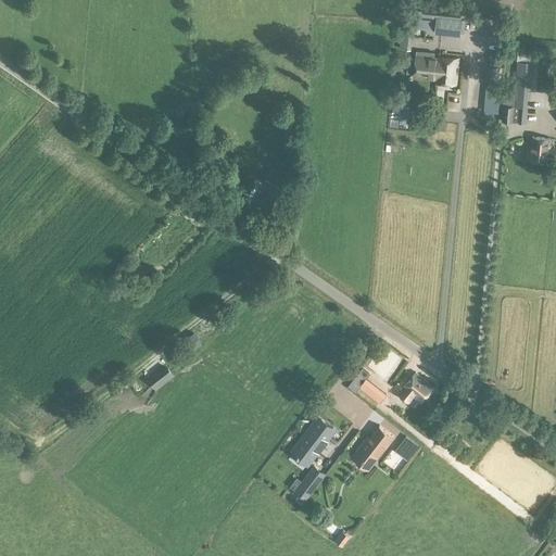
[(436,33),(459,35),(462,20),(438,17),(436,33)]
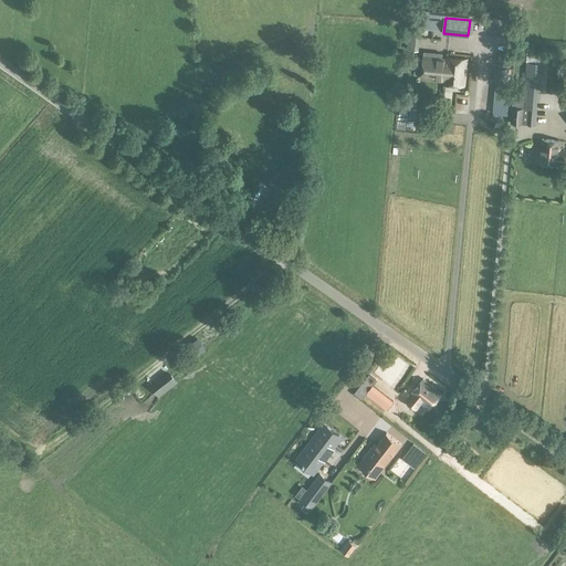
[(489,23),(486,38),(514,40),(515,27),(489,23)]
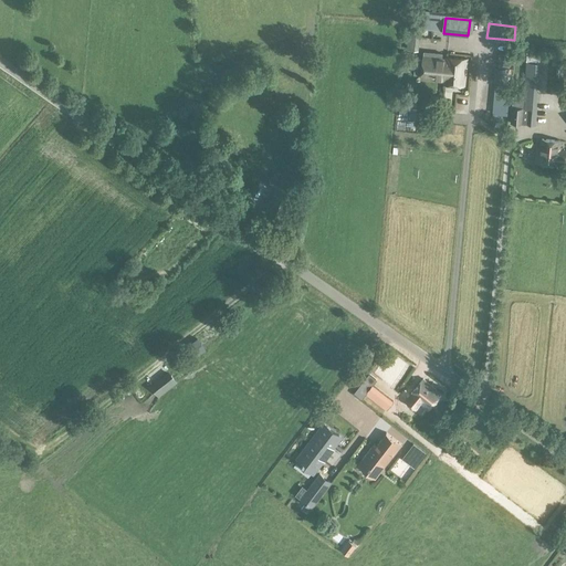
[(431,52),(430,56),(425,56),(422,77),(444,80),(444,83),(464,85),(468,58),(447,56),(447,59),(442,58),(442,53),(431,52)]
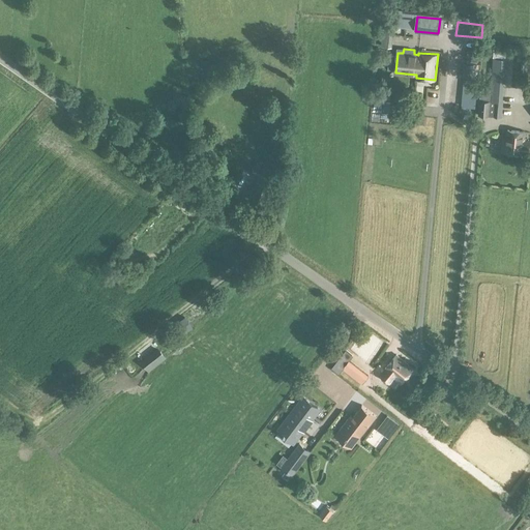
[(477,61),(478,51),(468,50),(466,60),(469,60),(477,61)]
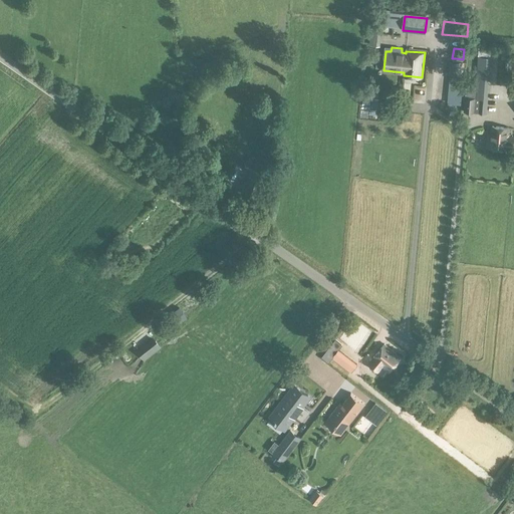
[(475,81),(471,81),(466,80),(464,111),(486,113),(491,56),(478,55),(475,81)]
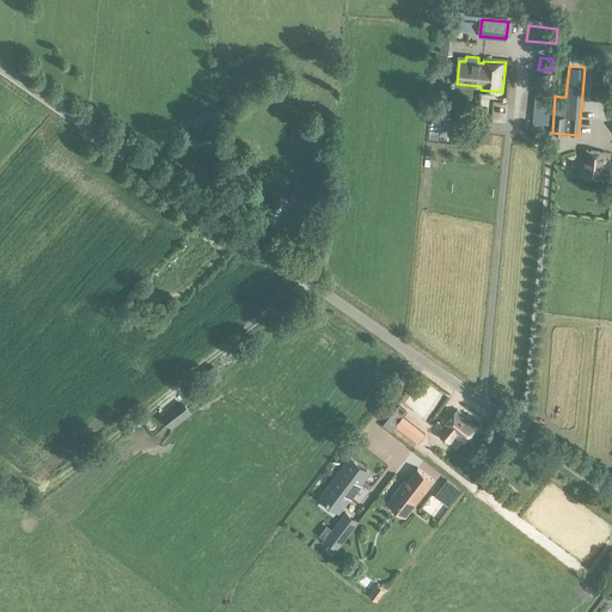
[(534,90),(549,91),(550,81),(534,80),(534,90)]
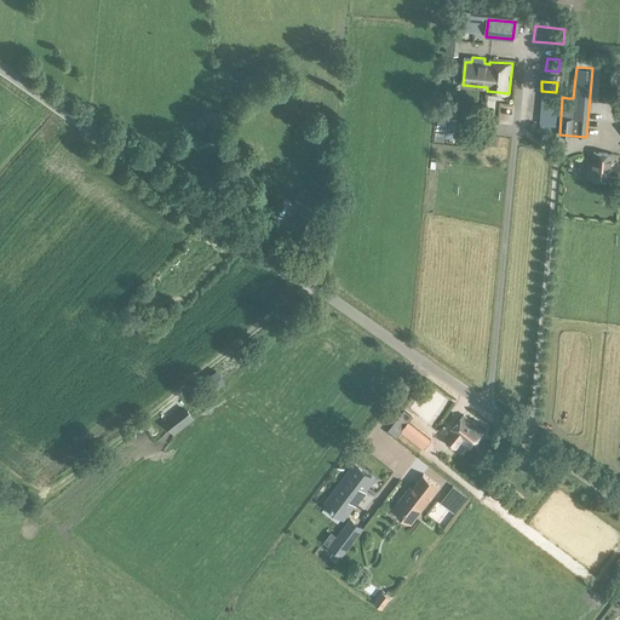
[(587,161),(586,176),(619,179),(619,165),(613,164),(614,154),(593,151),(592,162),(587,161)]
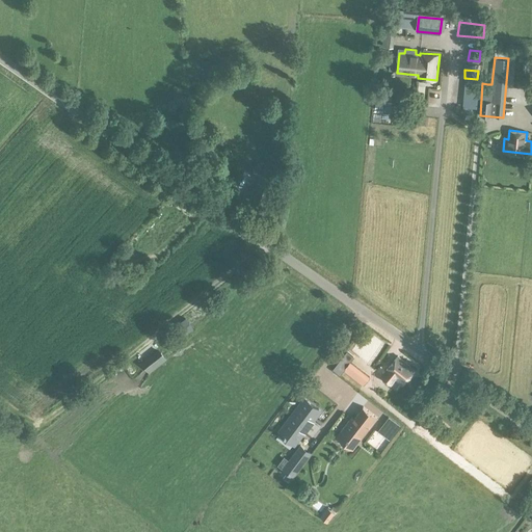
[(254,165),(250,175),(267,181),(270,171),(254,165)]
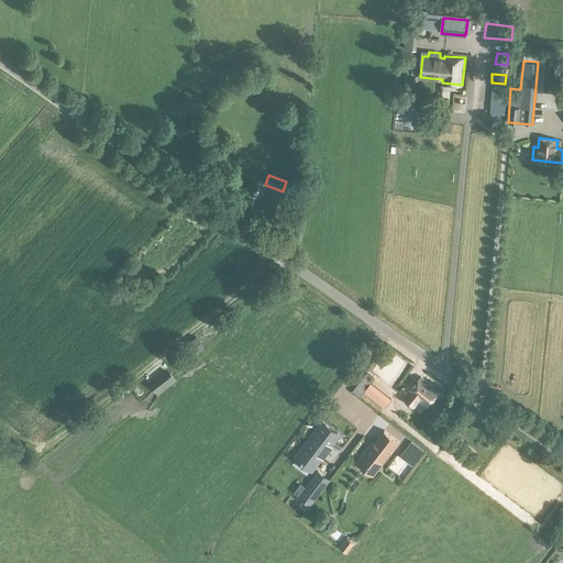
[(130,268),(120,278),(129,286),(138,276),(130,268)]
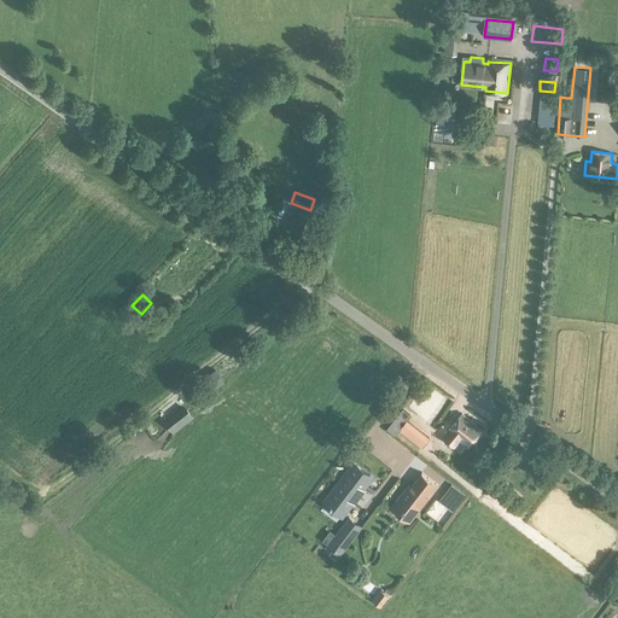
[(205,378),(215,390),(225,382),(214,369),(205,378)]
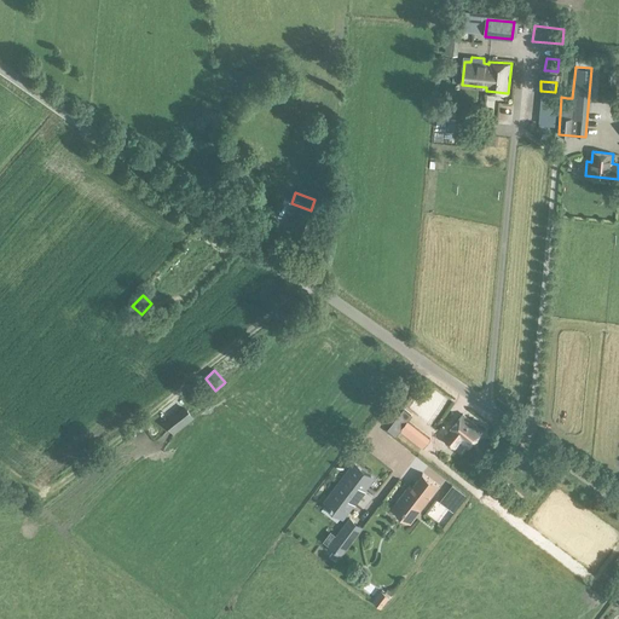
[(186,404),(165,418),(168,426),(190,410),(186,404)]
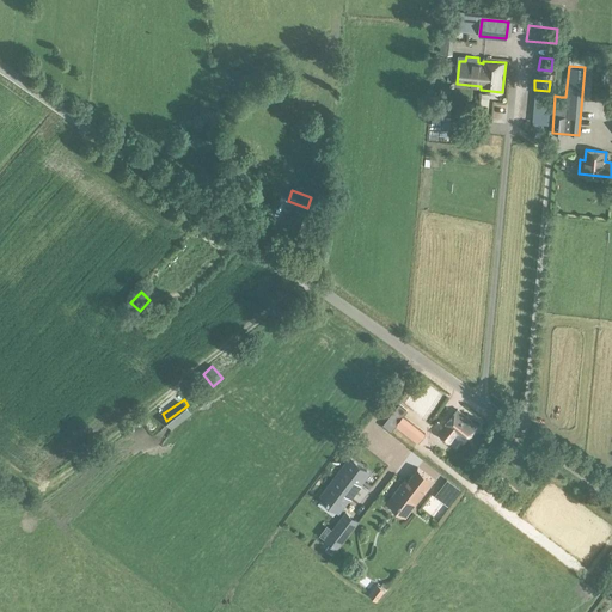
[(456,438),(463,444),(478,426),(458,409),(444,426),(445,427),(439,434),(451,444),(456,438)]
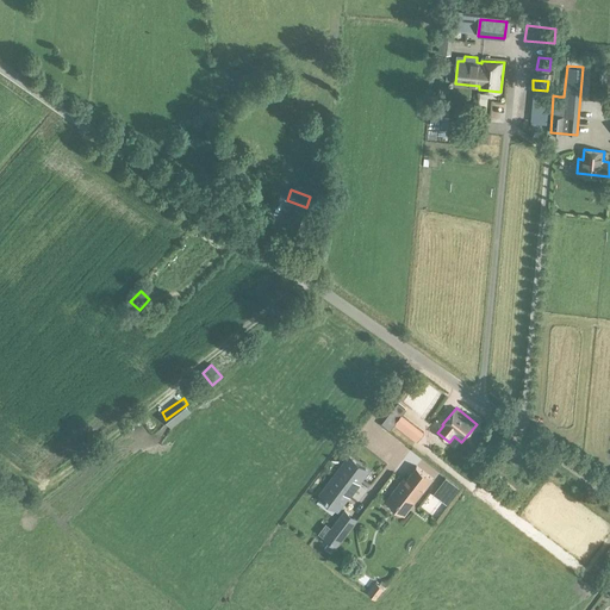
[(410,419),(402,430),(410,436),(418,425),(410,419)]
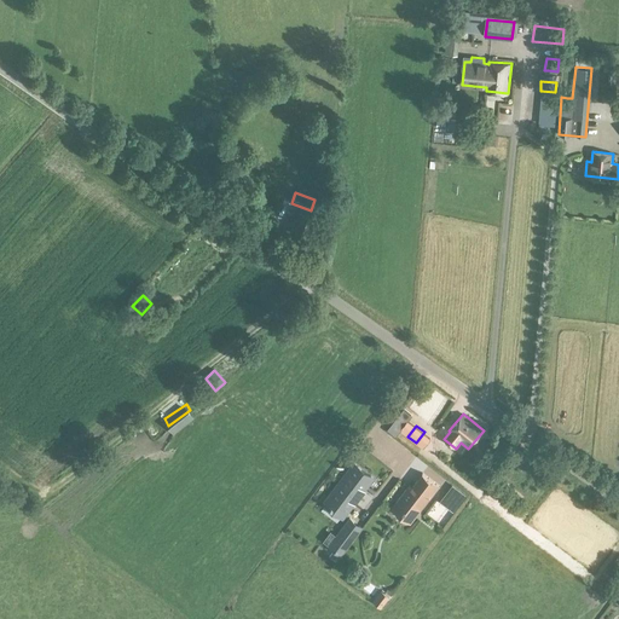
[(363,433),(357,441),(377,455),(382,446),(363,433)]
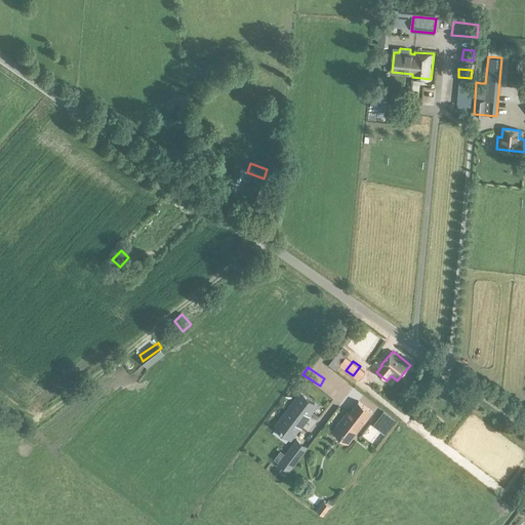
[(337,393),(327,384),(322,389),(328,394),(323,399),(297,376),(291,384),(323,410),(337,393)]
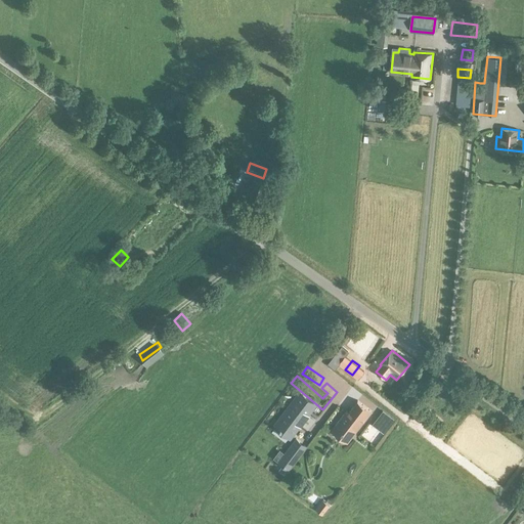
[(300,393),(289,408),(305,422),(310,416),(307,413),(309,410),(310,411),(311,411),(315,405),(300,392),(299,393),(300,393)]
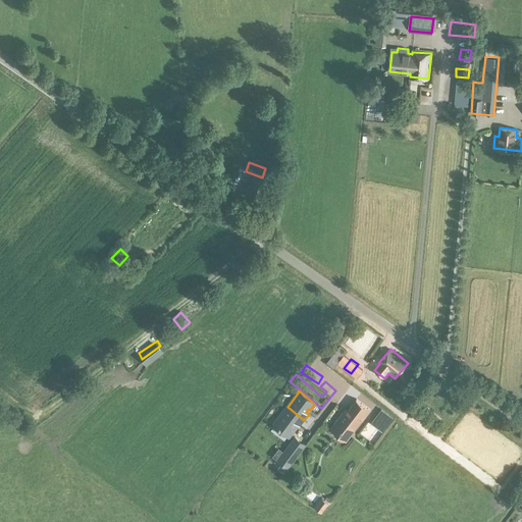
[(333,424),(346,433),(350,436),(354,430),(370,410),(357,399),(356,400),(347,412),(345,410),(333,424)]
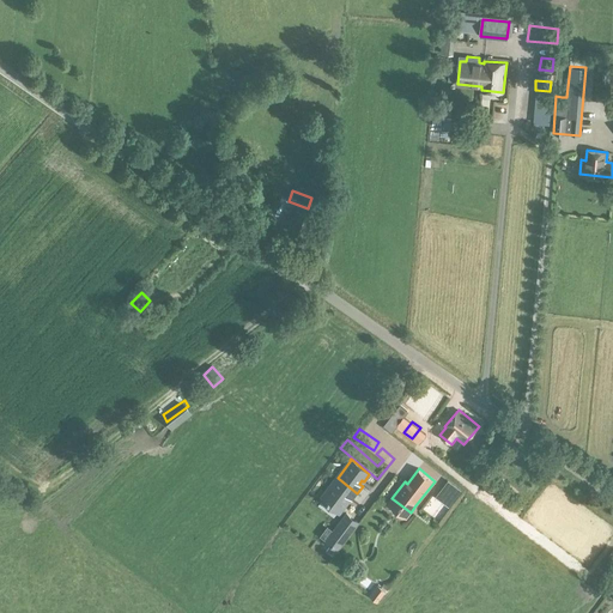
[(357,493),(338,478),(333,484),(332,483),(321,497),(340,513),(340,511),(347,503),(345,502),(349,497),(352,499),(357,493)]
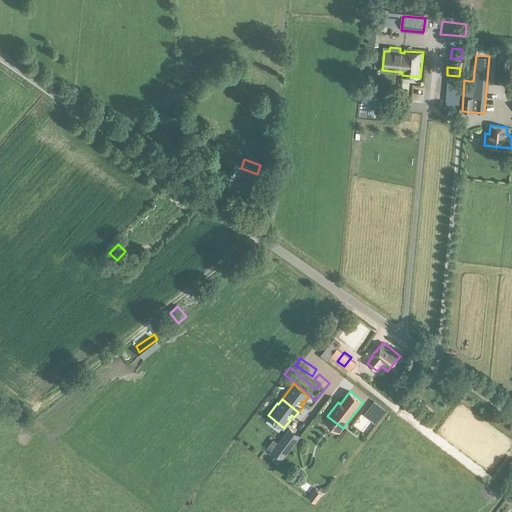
[(376,423),(379,419),(368,411),(365,414),(376,423)]
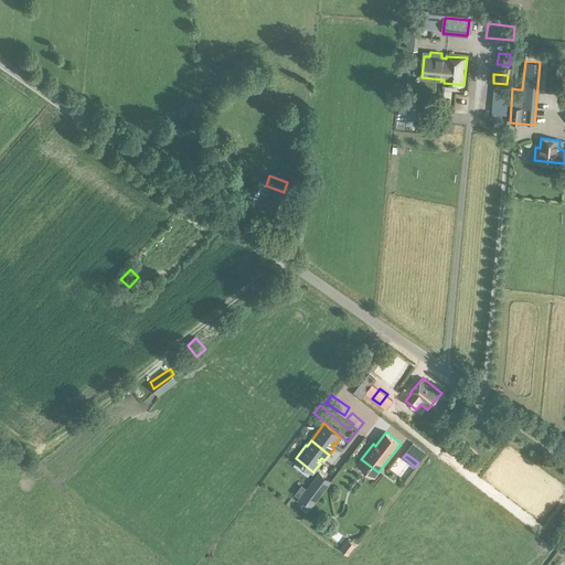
[(320,471),(301,497),(306,501),(304,505),(307,508),(310,504),(312,505),(332,480),(320,471)]
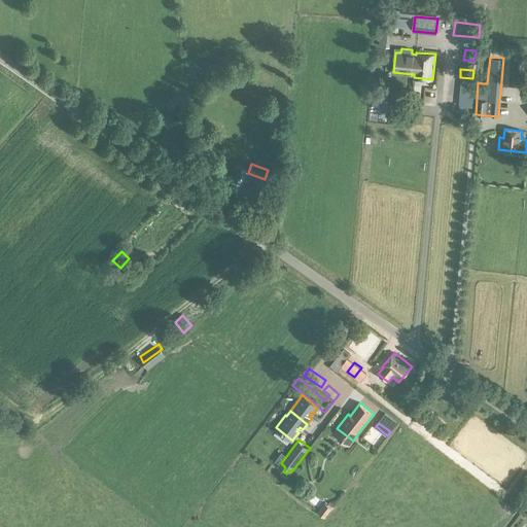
[(325,517),(334,507),(326,502),(319,512),(325,517)]
